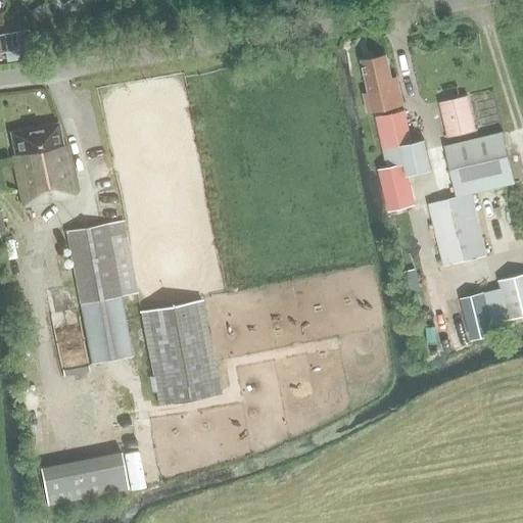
[(391,84),(385,55),(361,60),(368,94),(362,95),(366,112),(401,105),(397,83),(391,84)]
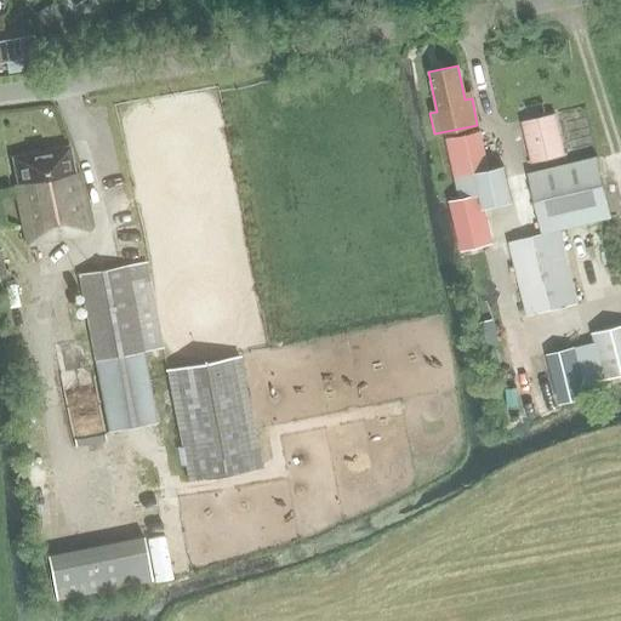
[(531,165),(564,157),(554,114),(522,121),(531,165)]
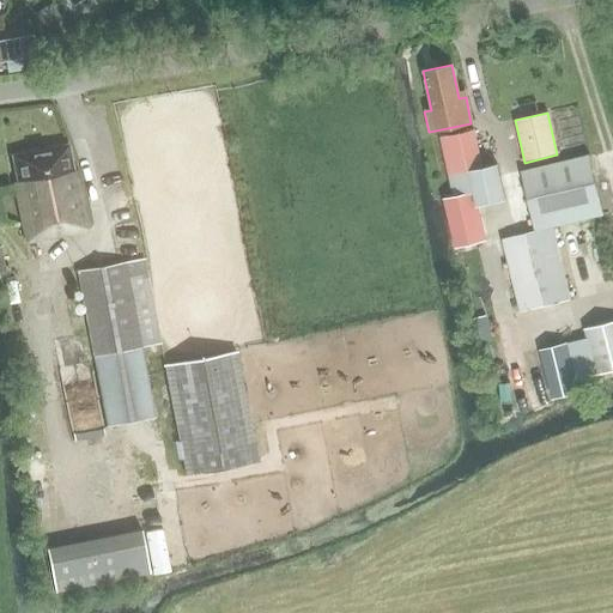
[(481,167),(473,129),(439,137),(453,198),(443,199),(454,249),(483,242),(475,208),(505,202),(497,164),(481,167)]
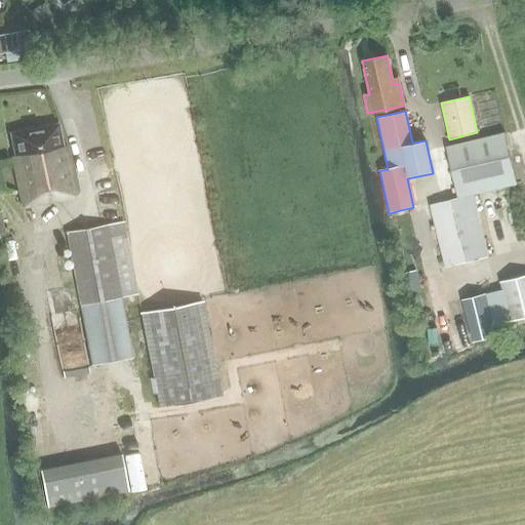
[(10,133),(14,156),(12,156),(22,208),(58,201),(58,199),(76,196),(66,146),(62,147),(57,125),(10,133)]
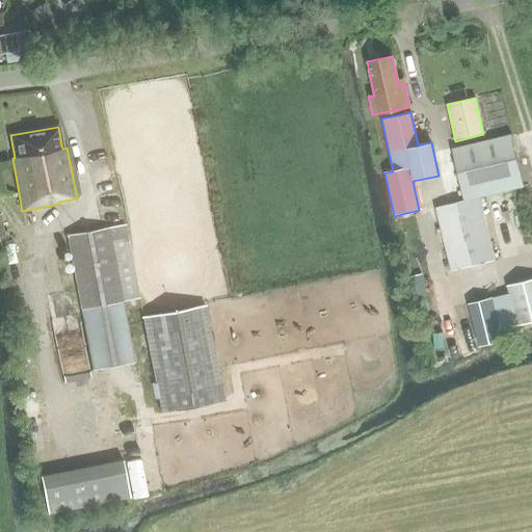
[(452,150),(464,202),(477,198),(524,187),(511,135),(452,150)]
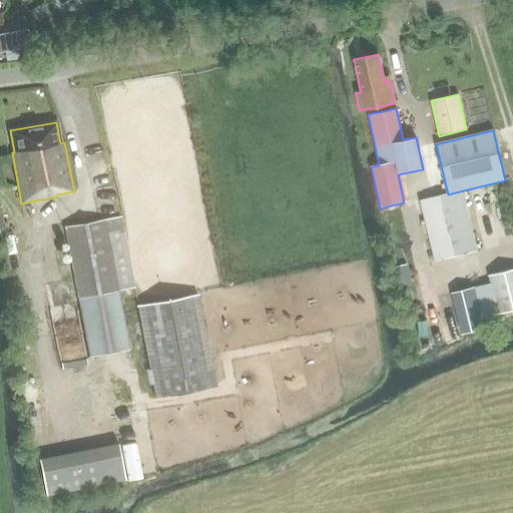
[(97,220),(65,227),(90,358),(129,350),(118,291),(134,288),(120,216),(121,216),(115,185),(94,188),(98,208),(95,209),(97,220)]
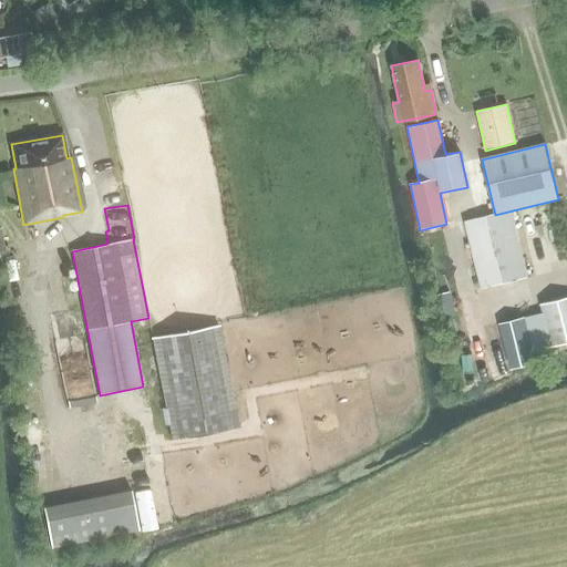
[(524,279),(508,212),(495,215),(464,222),(481,290),(524,279)]
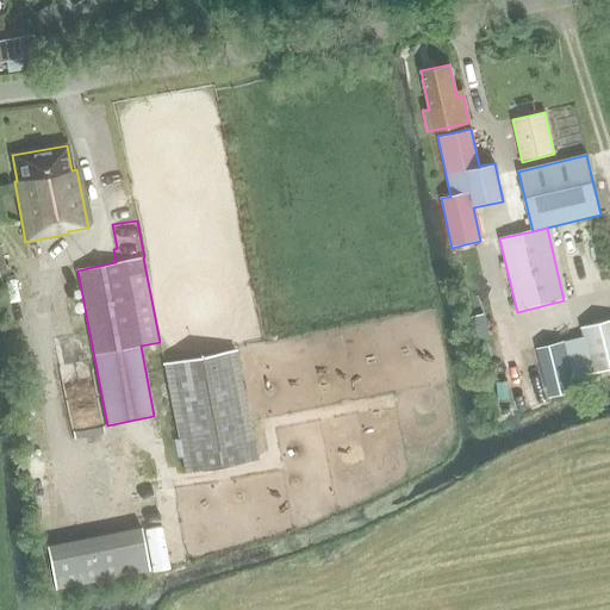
[(609,319),(582,328),(593,374),(609,369),(609,319)]
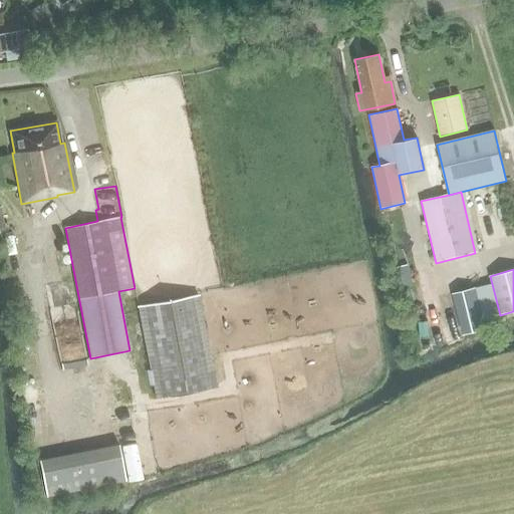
[(453,294),(464,334),(482,329),(472,289),(453,294)]
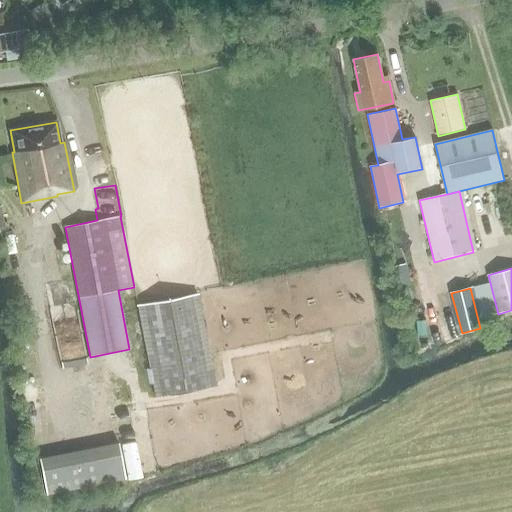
[(226,300),(166,312),(184,402),(244,390),(226,300)]
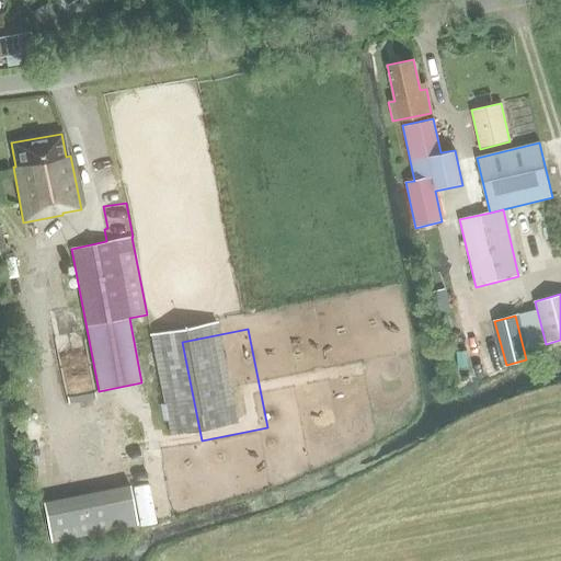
[(107,490),(42,503),(50,541),(115,528),(107,490)]
